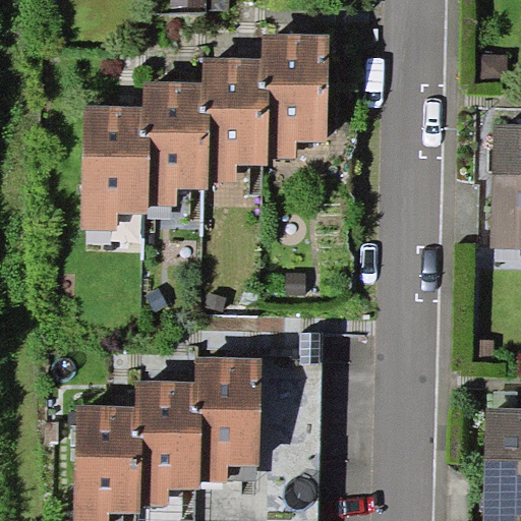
[(206,0),(170,0),(170,11),(206,12),(206,0)]
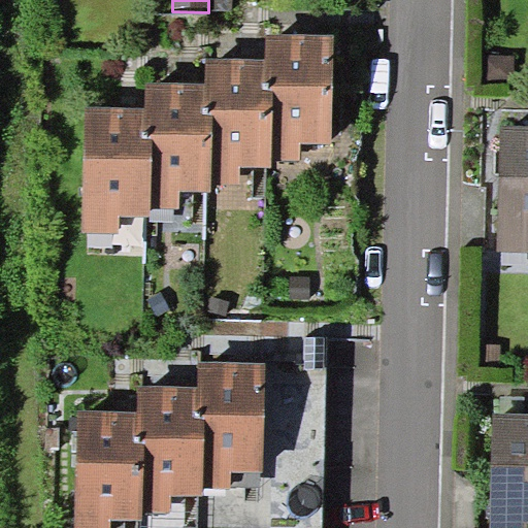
[(334,34),(267,33),(267,59),(266,88),(273,88),(271,160),(300,160),(301,142),(332,144),(334,34)]
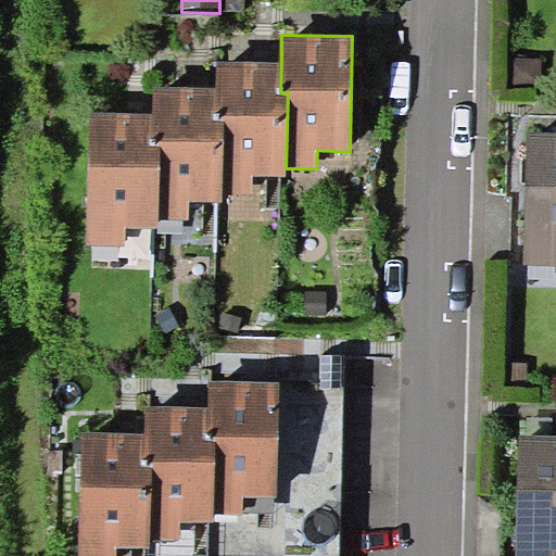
[(280,92),(281,62),(218,60),(217,88),(217,116),(226,116),(224,192),(254,193),(255,176),(286,176),(286,168),(288,92),(280,92)]
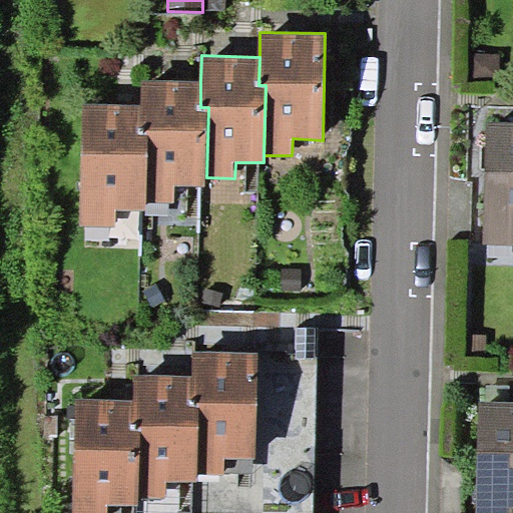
[(200,107),(200,81),(143,79),(142,106),(142,133),(147,134),(146,202),(175,203),(176,184),(206,185),(206,177),(208,107),(200,107)]
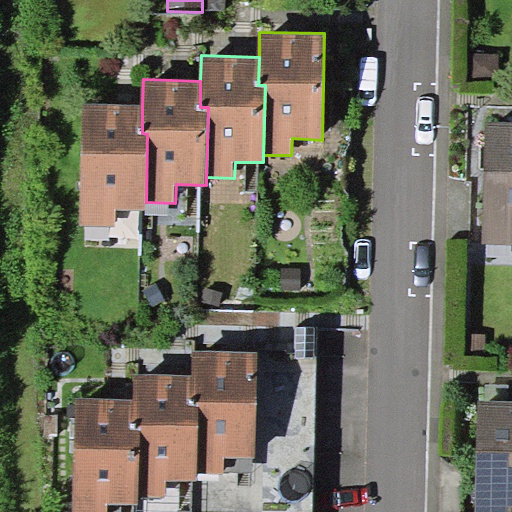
[(142,133),(142,106),(84,104),(81,225),(116,226),(116,210),(145,210),(146,202),(147,134),(142,133)]
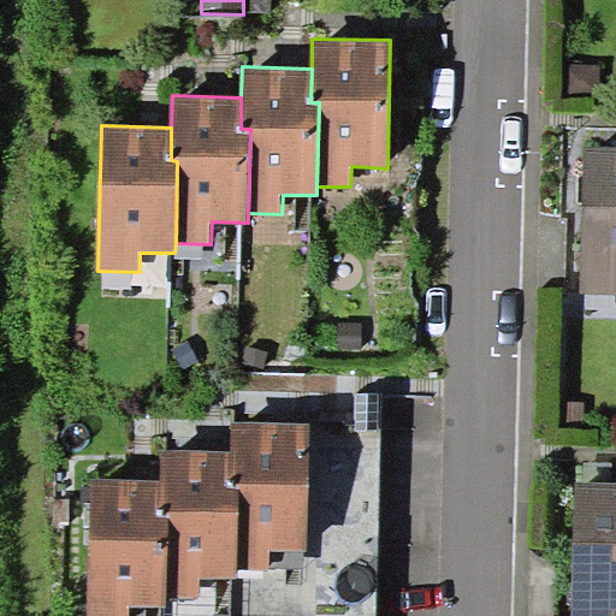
[(615,147),(582,147),(580,295),(615,295),(615,147)]
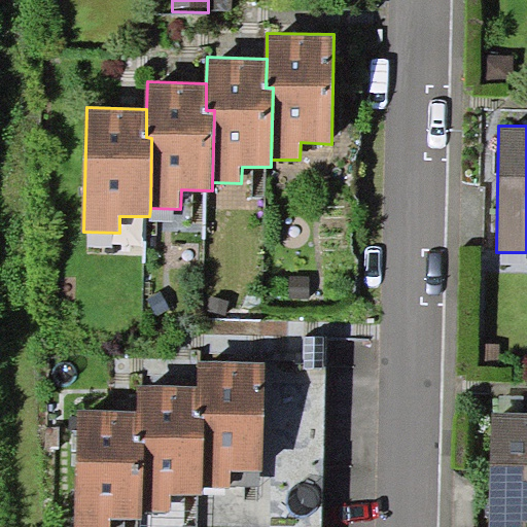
[(264,362),(198,361),(198,386),(197,415),(205,415),(203,486),(232,487),(232,469),(262,469),(264,362)]
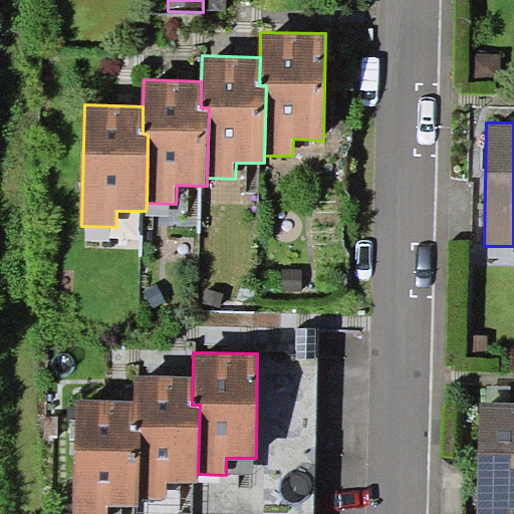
[(192,405),(193,376),(136,375),(135,401),(134,427),(142,427),(140,499),(168,499),(169,482),(197,483),(198,474),(200,405),(192,405)]
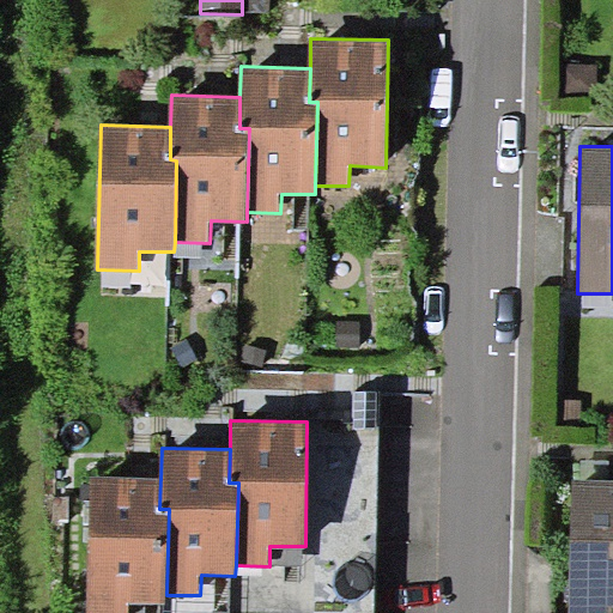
[(159,509),(161,478),(90,477),(86,612),(127,612),(128,602),(167,602),(167,595),(169,509),(159,509)]
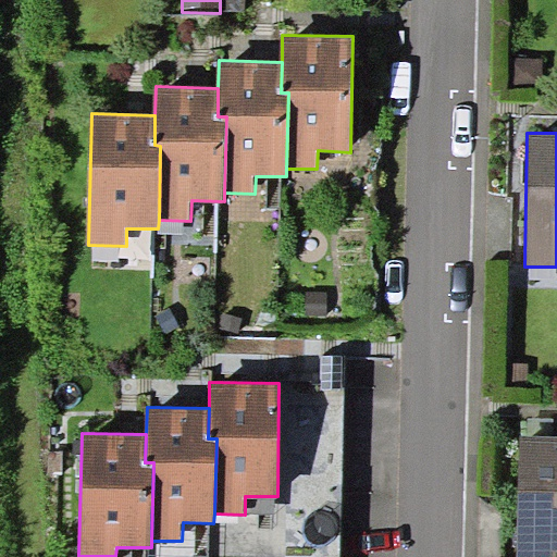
[(556,556),(556,435),(521,435),(518,556),(556,556)]
